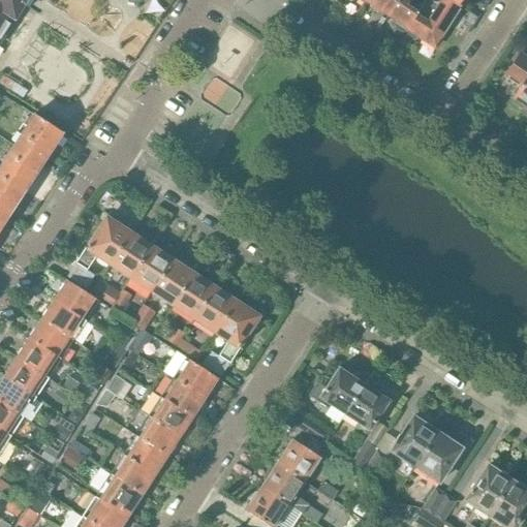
[(0,45),(0,40),(26,0),(0,0),(0,53),(3,49),(0,45)]
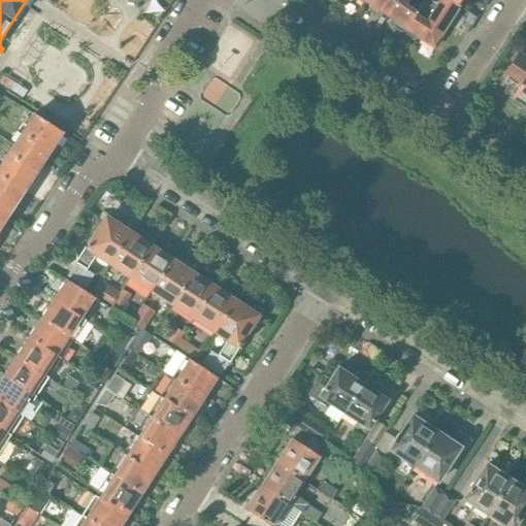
[(369,0),(368,2),(388,14),(397,0),(369,0)]
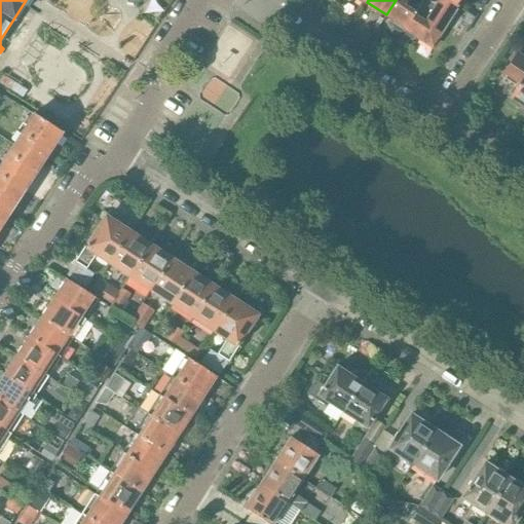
[(396,0),(386,14),(417,35),(426,21),(426,20),(416,13),(417,11),(406,4),(408,0),(396,0)]
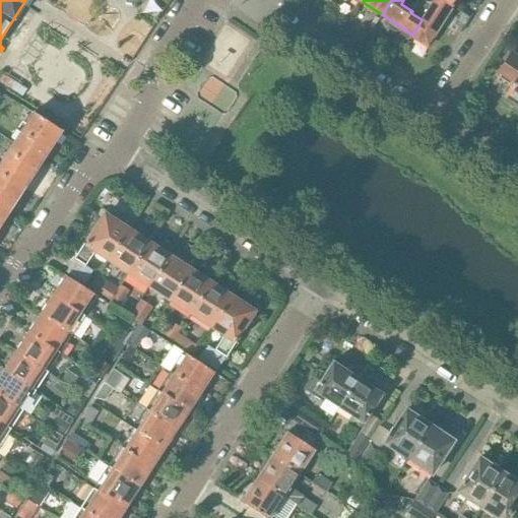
[(429,45),(453,6),(454,6),(452,4),(445,0),(434,0),(422,19),(422,20),(412,35),(429,45)]
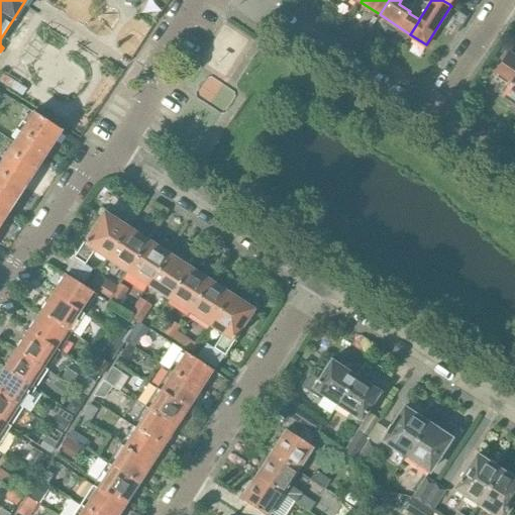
[(514,54),(511,52),(496,75),(511,85),(504,96),(514,102),(514,54)]
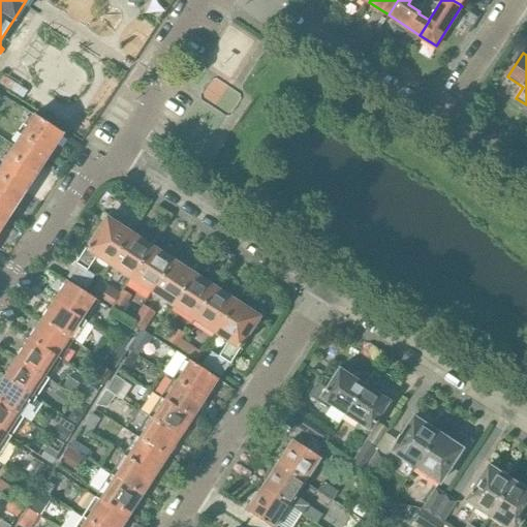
[(0,175),(26,192),(64,133),(35,115),(0,167),(0,175)]
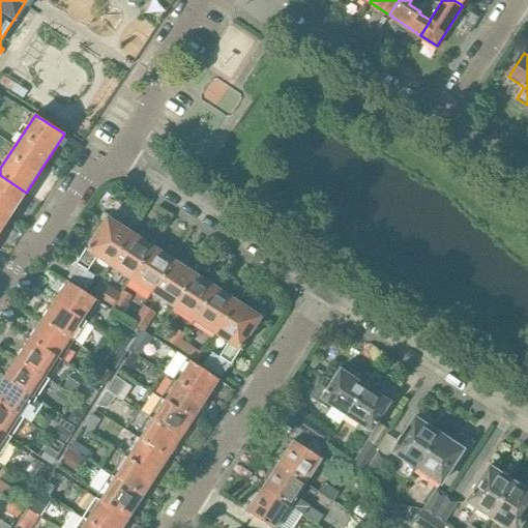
[(0,231),(26,193),(0,175),(0,231)]
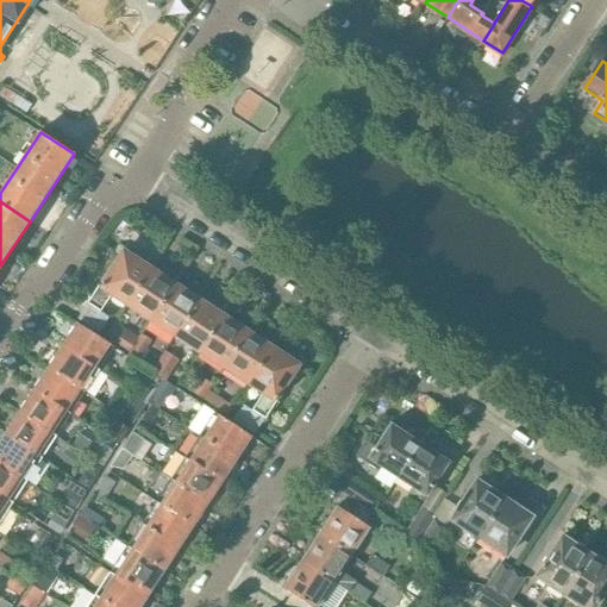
[(127,304),(150,268),(124,250),(80,318),(99,331),(108,317),(100,311),(111,293),(127,304)]
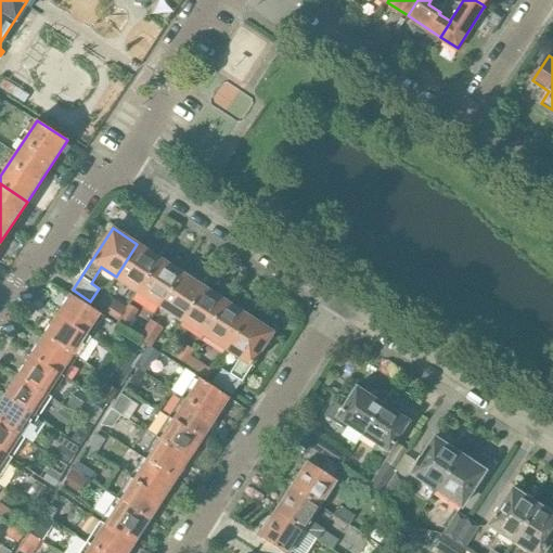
[(159,258),(138,244),(137,244),(116,277),(138,291),(159,258)]
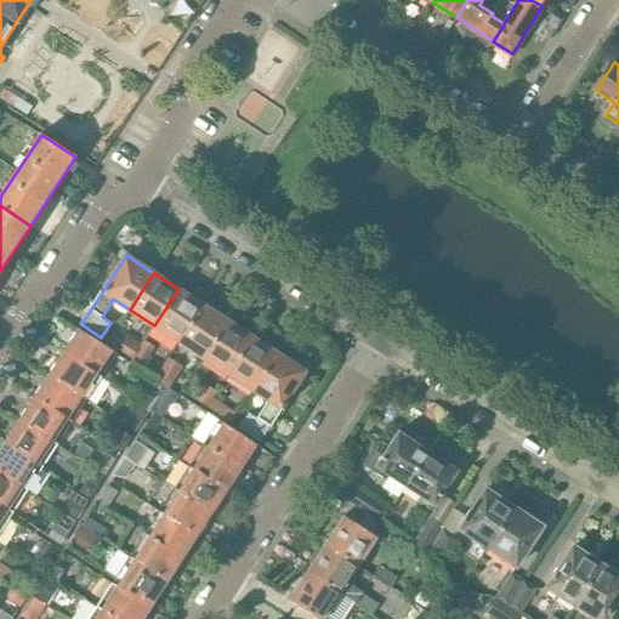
[(204,305),(179,289),(154,325),(180,342),(204,305)]
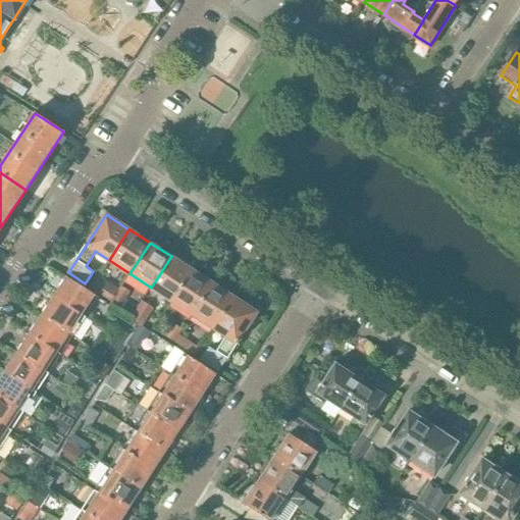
[(192,270),(171,256),(151,288),(171,301),(192,270)]
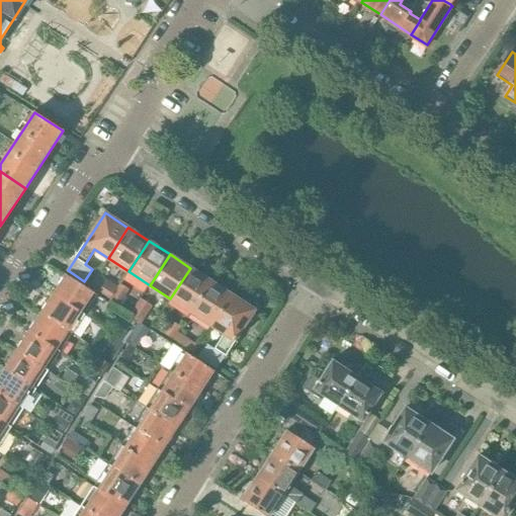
[(210,281),(190,268),(170,298),(191,313),(210,281)]
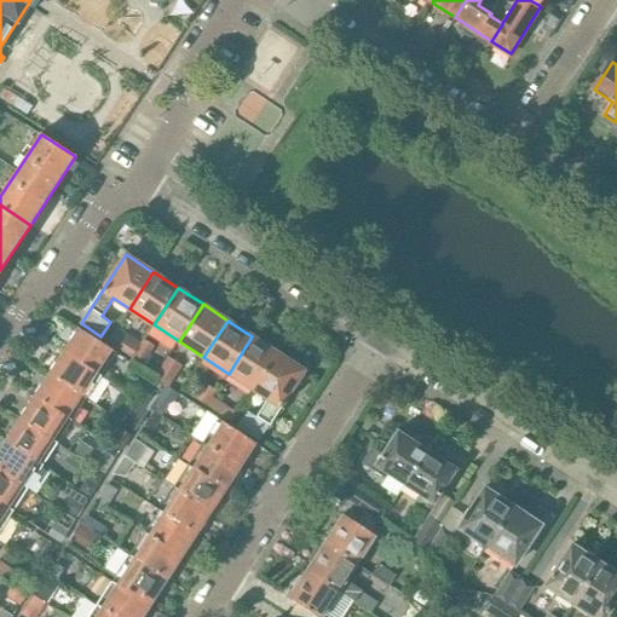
[(108,341),(133,357),(143,341),(119,326),(108,341)]
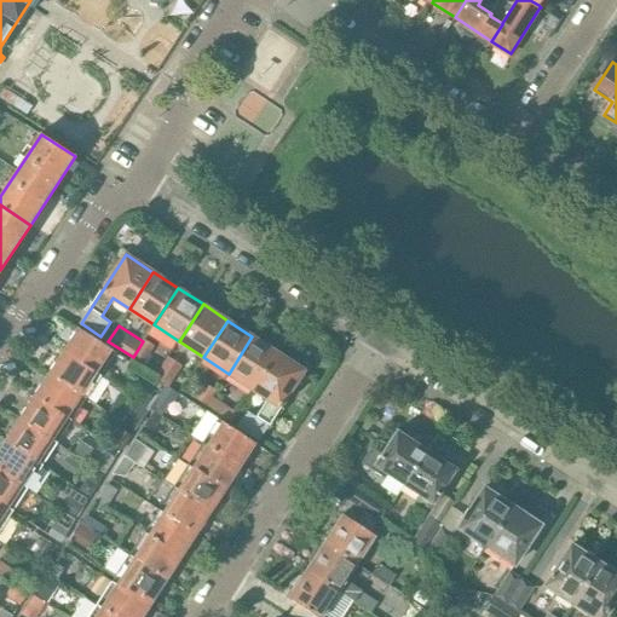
[(102,375),(116,352),(81,329),(79,332),(75,332),(71,338),(71,342),(65,351),(102,375)]
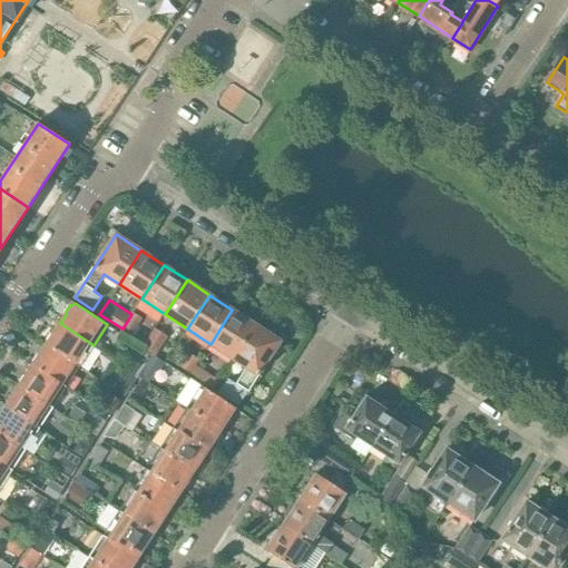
[(255,324),(232,310),(211,344),(233,359),(255,324)]
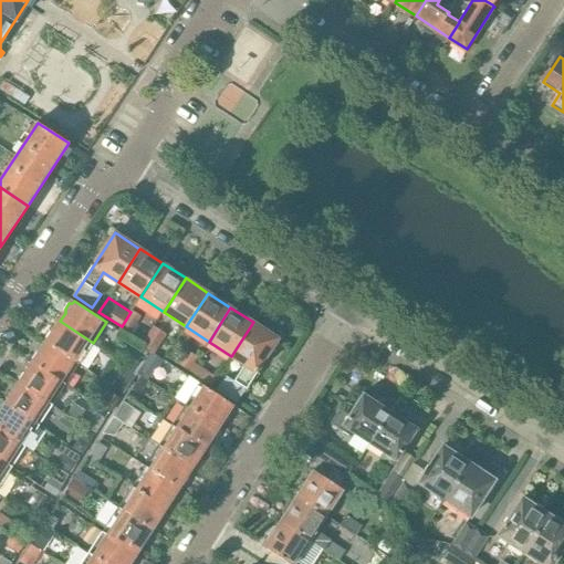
[(132,309),(131,312),(122,326),(119,330),(129,336),(142,315),(132,309)]
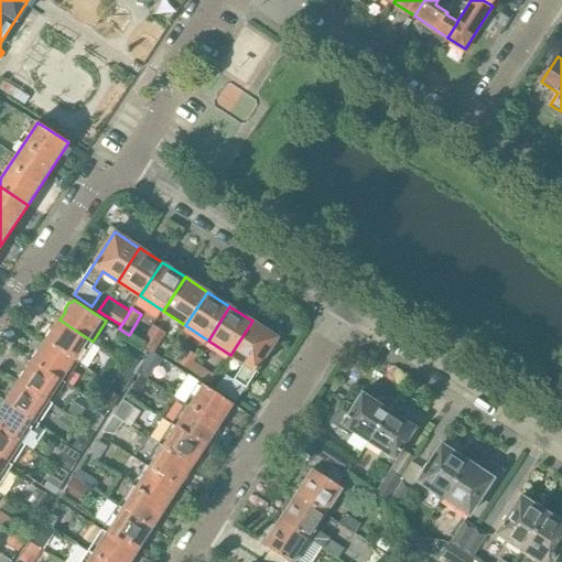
[(60,320),(53,330),(51,331),(46,336),(47,338),(46,341),(79,361),(93,342),(60,320)]
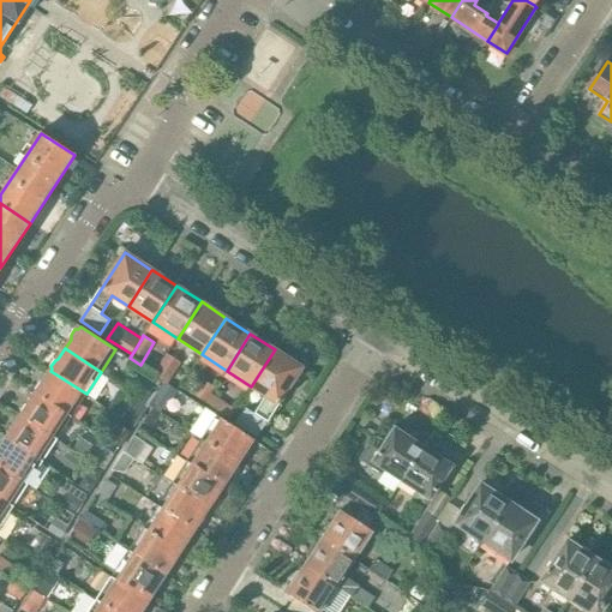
[(301,367),(275,349),(251,387),(267,396),(256,413),(246,408),(238,423),(258,436),(301,367)]
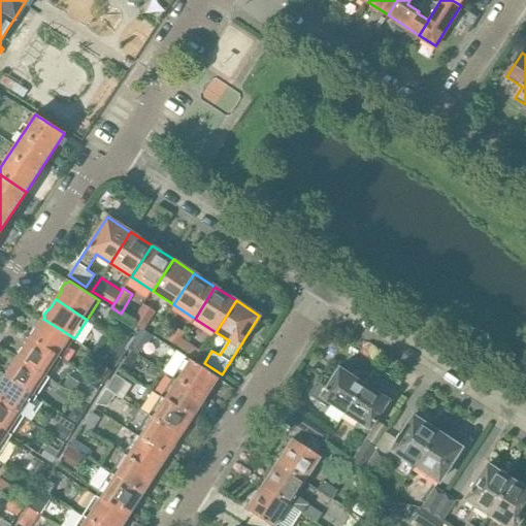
[(145,329),(157,311),(143,303),(132,321),(145,329)]
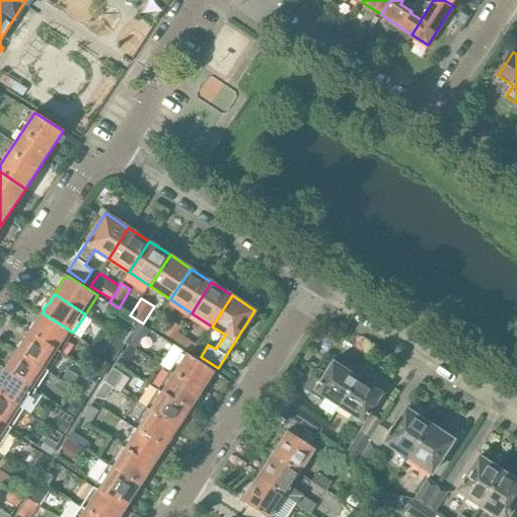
[(61,352),(73,333),(43,313),(37,322),(33,322),(30,328),(31,330),(30,331),(61,352)]
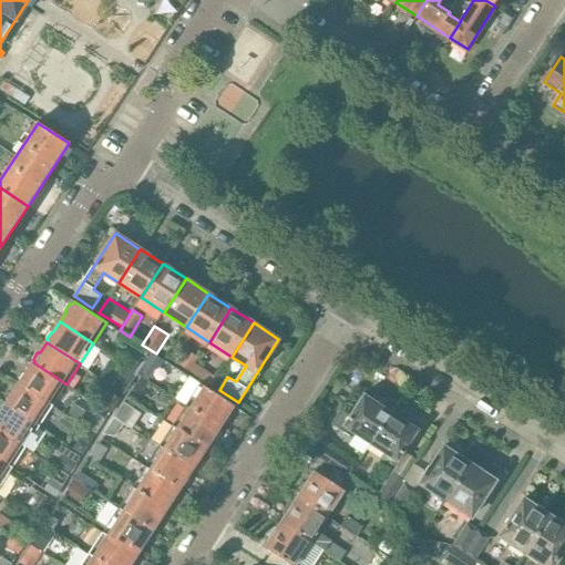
[(188,350),(180,363),(191,371),(196,362),(199,357),(188,350)]
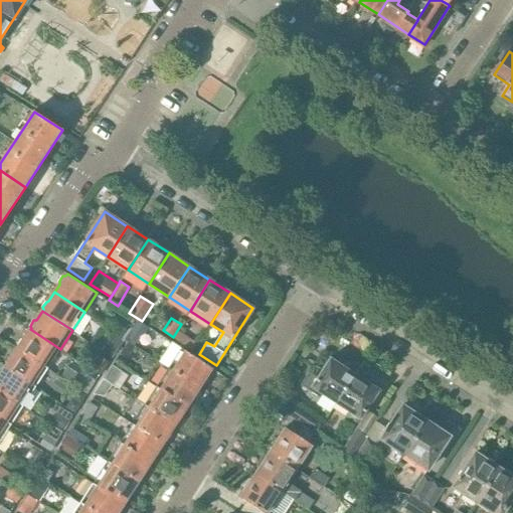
[(140,320),(129,337),(141,345),(152,328),(140,320)]
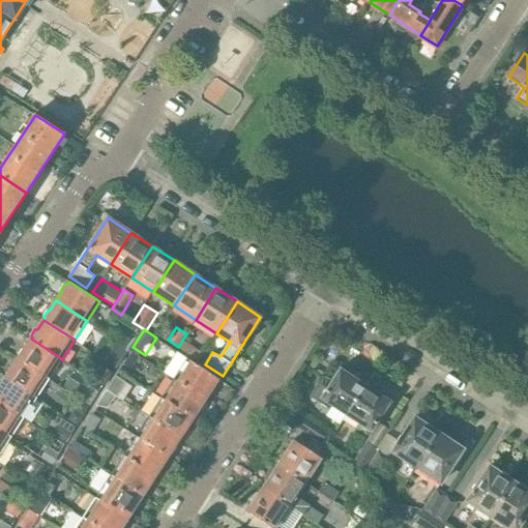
[(128,335),(122,345),(128,349),(129,350),(132,347),(137,340),(135,340),(128,335)]
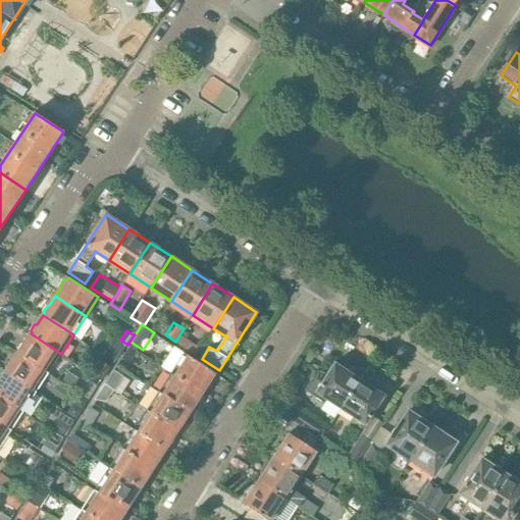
[(49,372),(61,354),(31,333),(24,343),(22,344),(18,350),(19,352),(18,353),(49,372)]
